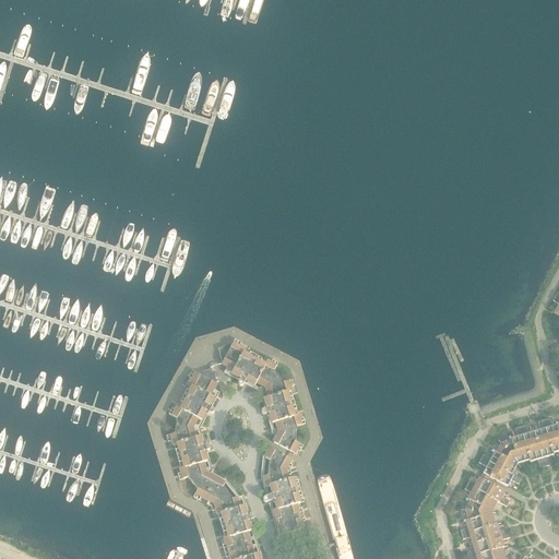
[(278,432),(273,443),(294,454),(298,444),(295,442),(296,427),(300,426),(297,415),(293,416),(286,393),(290,392),(287,381),(283,383),(273,371),(275,367),(265,361),(264,366),(244,354),(245,351),(233,344),(217,348),(222,364),(233,370),(230,373),(240,379),(238,382),(238,383),(237,384),(238,385),(239,387),(241,387),(242,387),(245,381),(254,387),(256,382),(265,388),(269,397),(264,399),(266,408),(262,409),(262,411),(261,411),(261,412),(261,413),(261,414),(262,415),(263,415),(269,414),(272,424),(276,423),(278,432)]
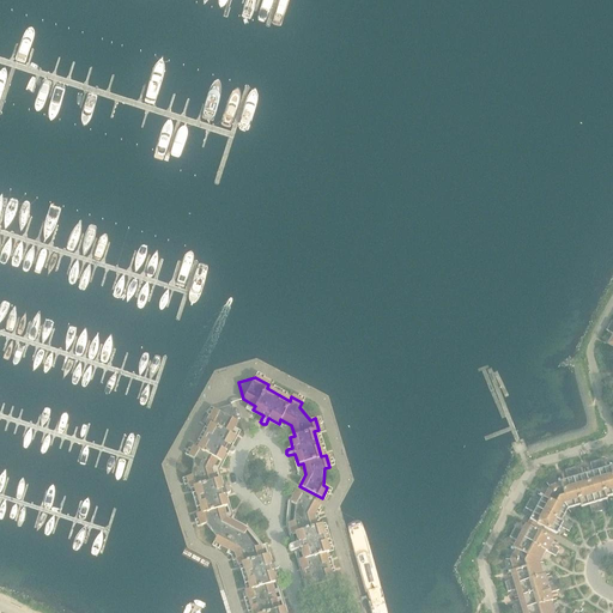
[(216,538),(214,541),(235,553),(238,565),(243,564),(250,588),(246,590),(253,612),(284,612),(283,607),(278,608),(271,584),(275,583),(272,572),(275,571),(277,570),(278,570),(278,569),(278,568),(278,566),(277,565),(277,564),(275,564),(269,566),(267,556),(262,557),(259,546),(254,547),(244,534),(246,530),(225,519),(222,508),(226,507),(223,496),(228,495),(229,493),(230,492),(230,491),(230,490),(229,489),(228,489),(222,490),(218,479),(213,480),(211,469),(216,460),(220,461),(225,451),(231,455),(232,454),(234,454),(234,453),(235,451),(235,450),(234,449),(229,447),(234,436),(230,434),(236,422),(231,405),(214,410),(207,424),(211,425),(199,448),(194,447),(188,456),(193,459),(192,475),(187,478),(190,489),(195,487),(202,513),(198,514),(201,526),(206,525),(216,538)]
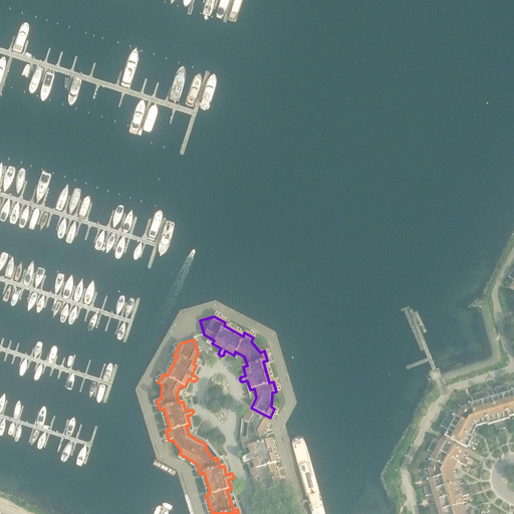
[(513,392),(512,393),(512,392),(505,394),(503,386),(494,388),(497,396),(491,398),(490,398),(484,400),(482,392),(474,395),(476,402),(469,404),(470,406),(461,409),(456,417),(455,416),(451,422),(444,418),(440,426),(447,430),(444,436),(450,439),(460,445),(466,448),(469,442),(477,446),(479,442),(472,438),(470,437),(476,427),(486,424),(487,426),(493,424),(496,431),(504,429),(502,421),(509,419),(508,417),(513,415),(513,392)]
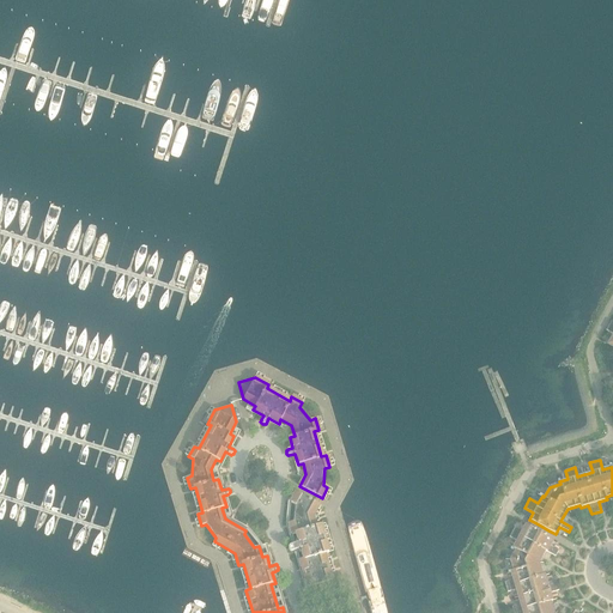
[(325,582),(332,580),(323,553),(328,552),(320,525),(315,527),(313,515),(319,504),(296,492),(291,503),(295,505),(293,522),(289,523),(292,535),(296,534),(299,544),(289,546),(289,547),(287,547),(287,548),(289,550),(289,551),(290,551),(290,552),(291,552),(301,548),(304,558),(299,559),(308,587),(315,586),(325,582)]
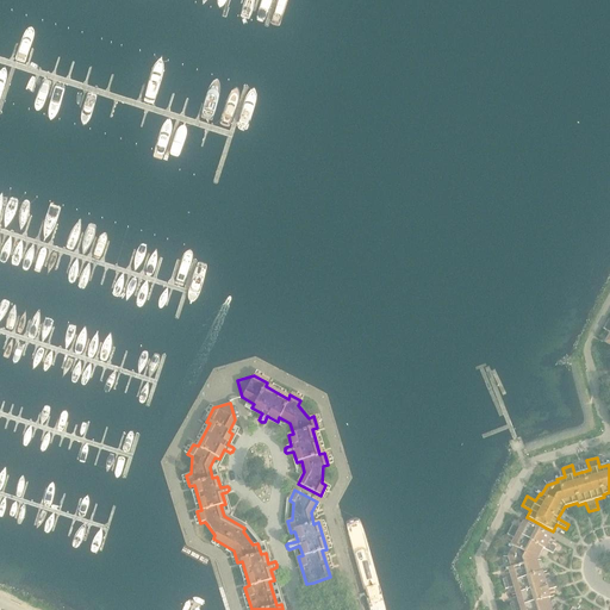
[(549,598),(547,590),(555,587),(553,577),(543,580),(541,572),(540,573),(535,560),(542,548),(543,549),(552,554),(555,548),(547,545),(551,537),(523,522),(520,529),(511,526),(506,534),(515,539),(511,546),(512,547),(508,556),(510,567),(509,568),(511,577),(502,579),(505,589),(514,586),(516,593),(516,595),(518,601),(509,604),(510,609),(551,609),(547,598),(549,598)]
